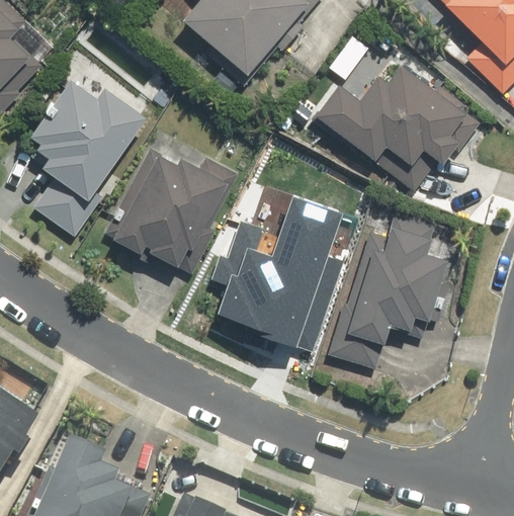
[(0,0),(0,86),(28,56),(7,36),(16,26),(24,17),(4,0),(0,0)]
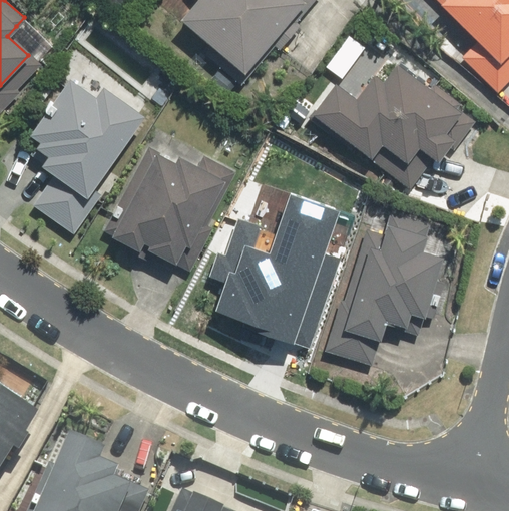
[(197,0),(181,22),(177,26),(212,52),(205,61),(241,89),(251,75),(245,70),(299,0),(310,8),(316,0),(197,0)]
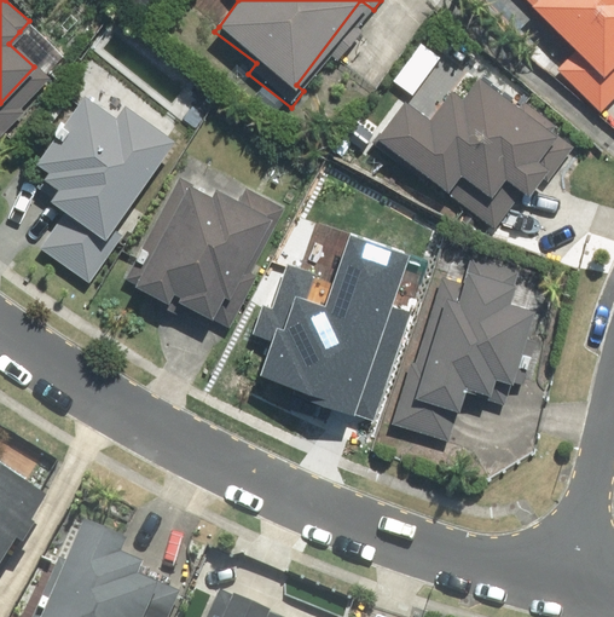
[(498,0),(560,59),(554,65),(602,113),(613,101),(613,78),(607,71),(613,64),(613,0),(498,0)]
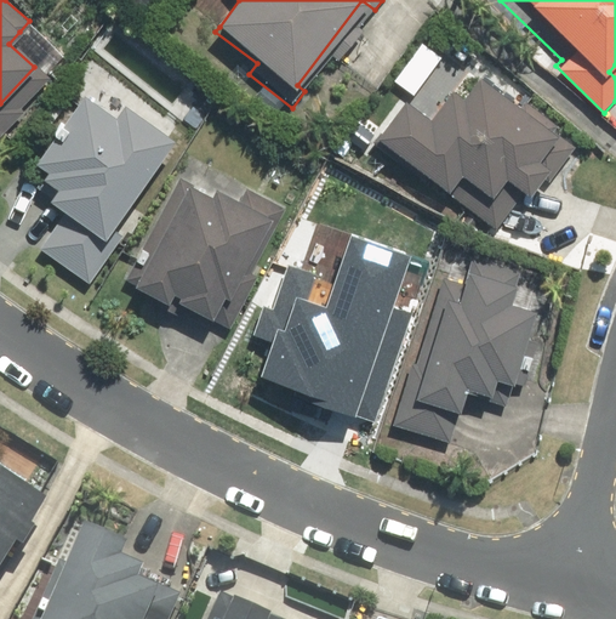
[(411,164),(446,191),(454,181),(472,196),(465,205),(489,225),(496,230),(523,196),(528,200),(548,174),(536,163),(553,140),(564,128),(530,102),(520,114),(477,80),(461,101),(449,91),(426,120),(401,102),(376,136),(411,164)]
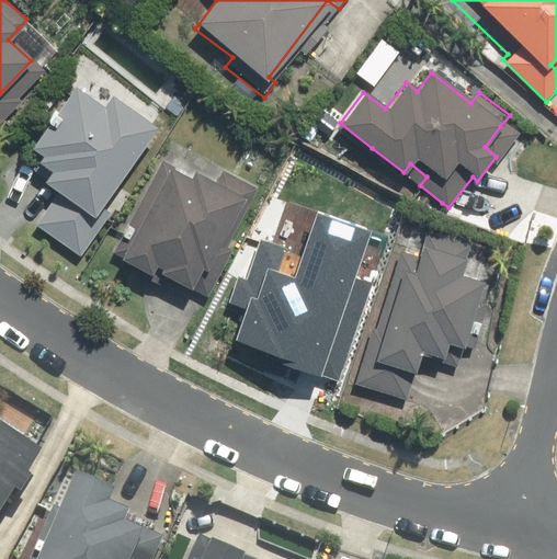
[(20,167),(47,184),(27,214),(89,254),(111,221),(97,212),(156,123),(113,94),(104,107),(74,87),(20,167)]
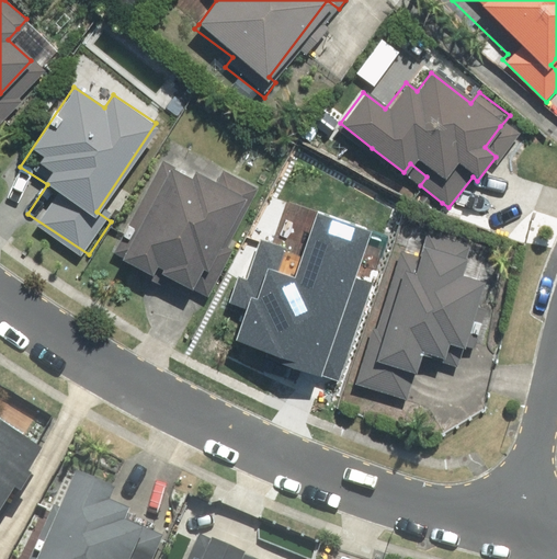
[(195,269),(204,273),(215,280),(261,191),(223,171),(214,187),(162,160),(113,255),(184,292),(195,269)]
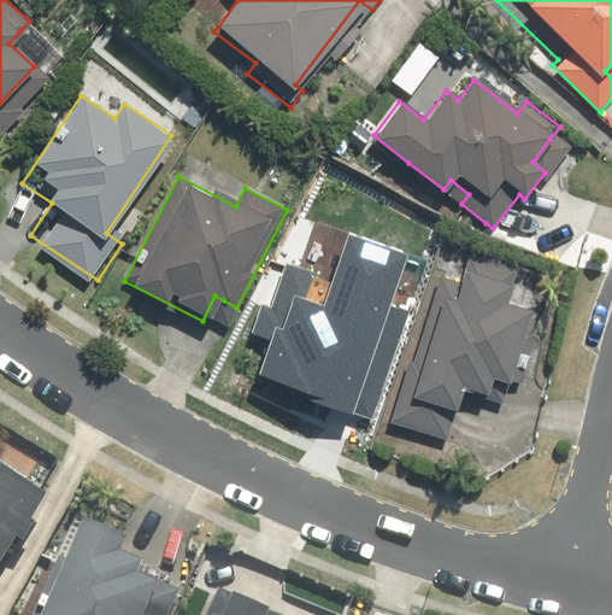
[(447,440),(460,394),(480,400),(486,375),(505,381),(525,309),(507,304),(516,271),(464,257),(457,280),(440,275),(417,356),(407,353),(388,423),(396,426),(447,440)]
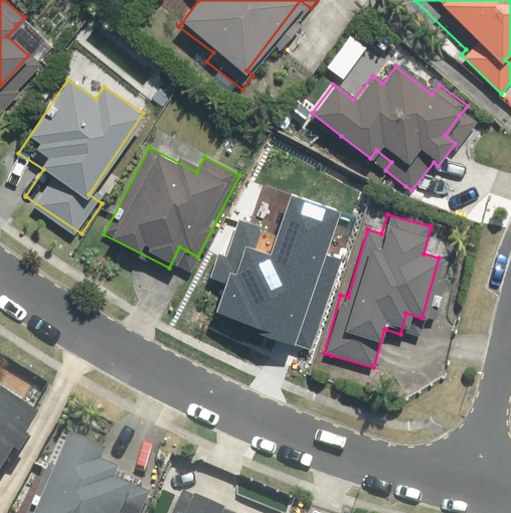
[(0,486),(2,487),(29,449),(54,412),(0,374),(0,486)]
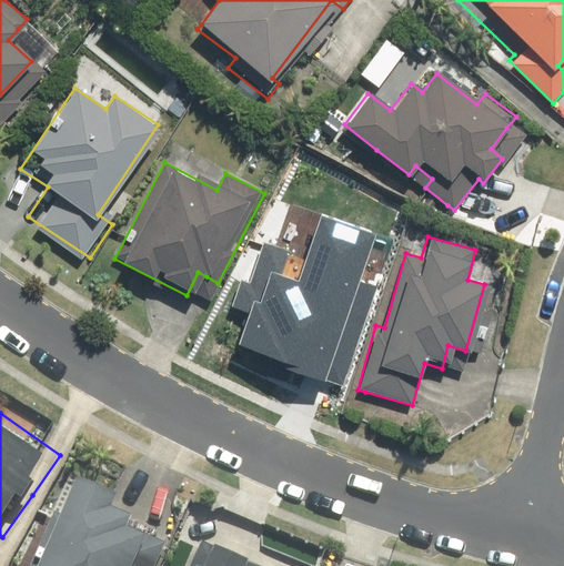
[(141,565),(155,532),(137,524),(142,511),(122,503),(128,488),(88,473),(49,565),(141,565)]
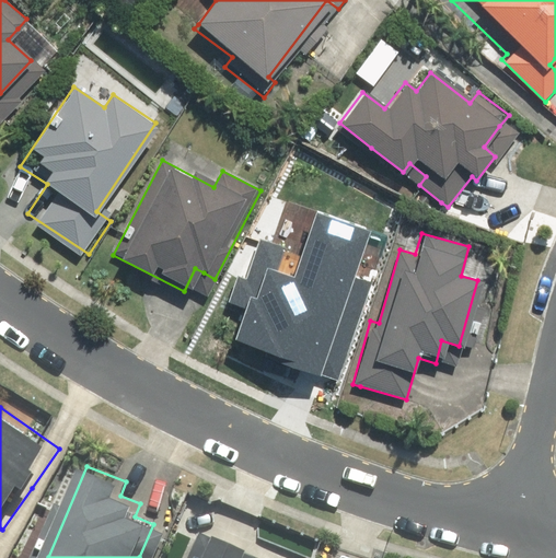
[(251,557),(256,548),(211,529),(197,557),(251,557)]
